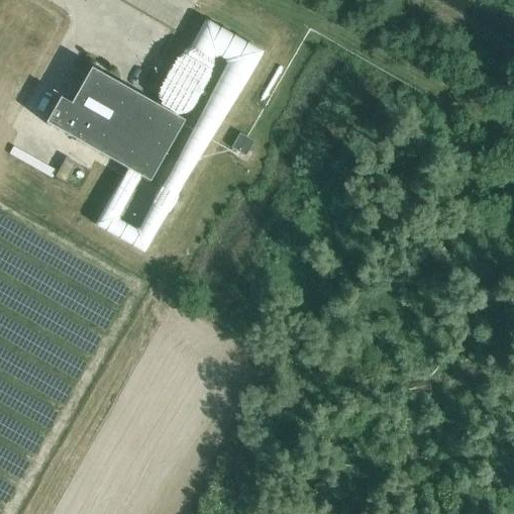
[(142,174),(129,167),(97,222),(145,250),(264,55),(262,48),(210,20),(204,21),(194,44),(178,57),(161,87),(159,104),(183,118),(194,106),(211,76),(216,57),(220,56),(226,59),(227,63),(139,228),(121,216),(142,174)]
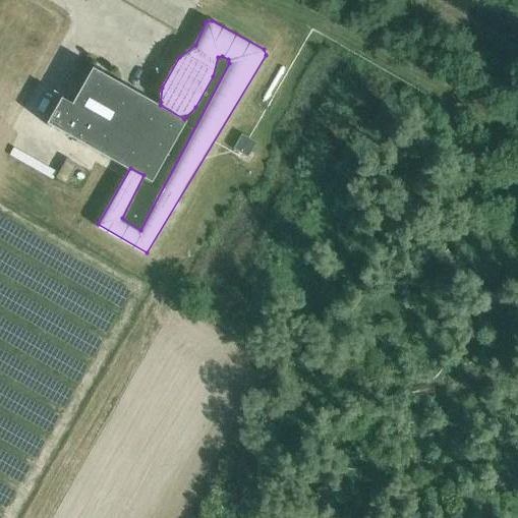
[(130,168),(144,175),(153,181),(187,120),(184,119),(160,105),(94,67),(73,103),(63,97),(49,122),(130,168)]
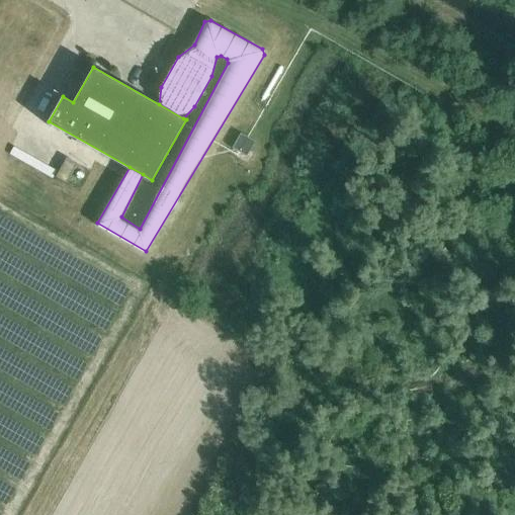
[(0,126),(10,109),(0,103),(0,126)]
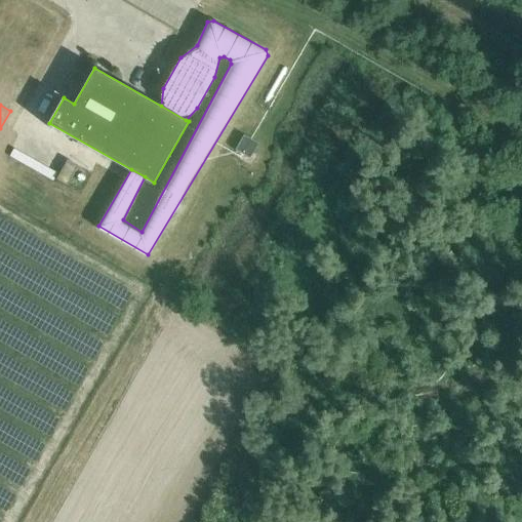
[(237,148),(244,152),(251,156),(259,142),(245,133),(237,148)]
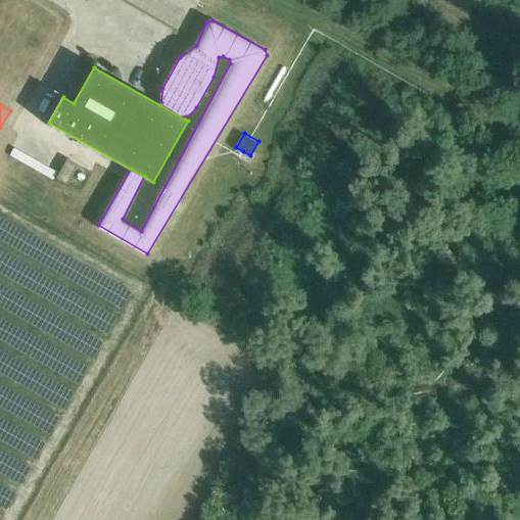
[(52,178),(56,164),(11,149),(6,162),(52,178)]
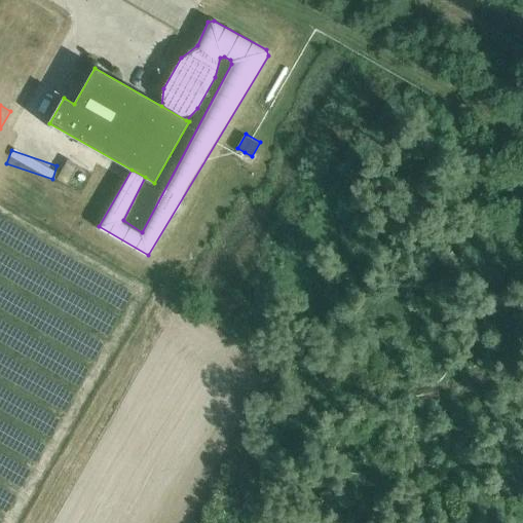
[(68,156),(58,176),(69,182),(79,162),(68,156)]
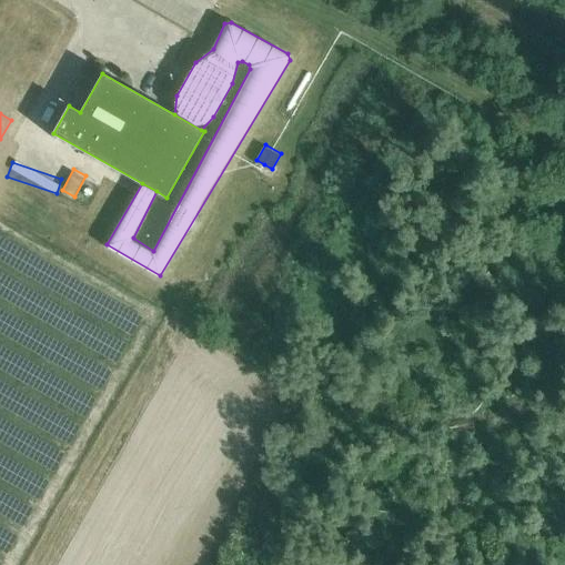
All buildings are outlined.
